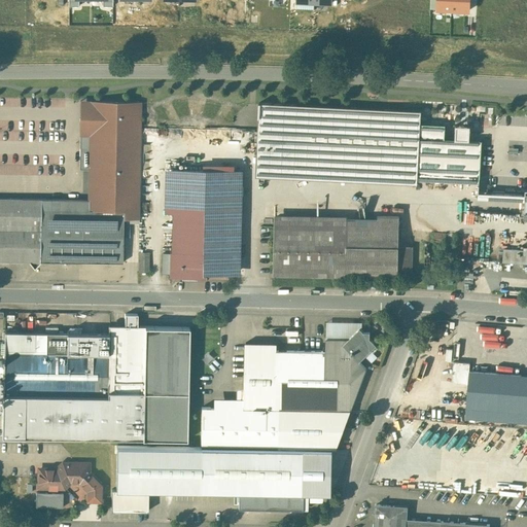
[(452,0),(436,0),(436,8),(436,9),(452,10),(452,0)]
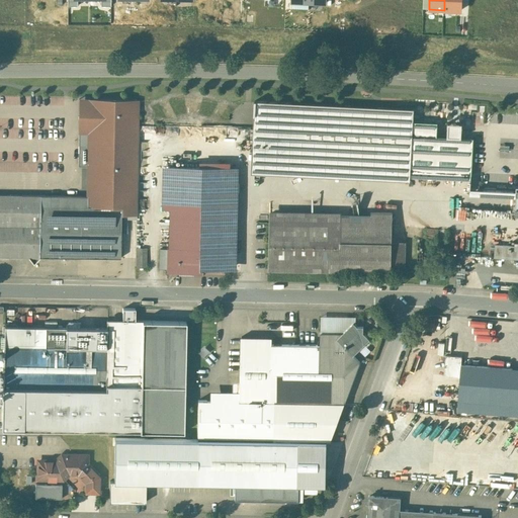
[(461,0),(444,0),(444,10),(461,11),(461,0)]
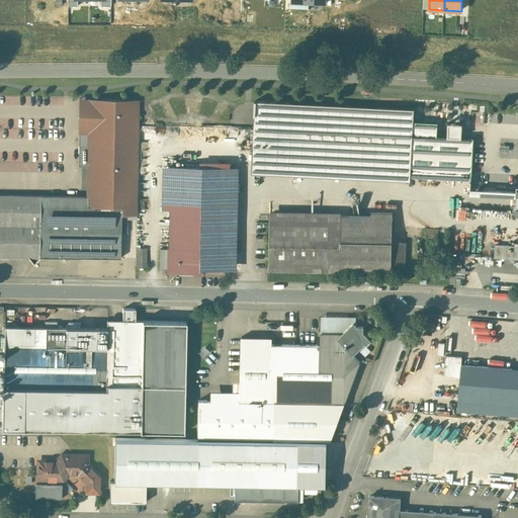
[(138,100),(90,99),(89,99),(89,100),(86,100),(86,109),(89,109),(88,112),(88,133),(78,133),(78,134),(79,134),(78,165),(78,166),(87,166),(87,196),(39,195),(39,205),(121,206),(121,214),(137,214),(139,100),(138,100)]
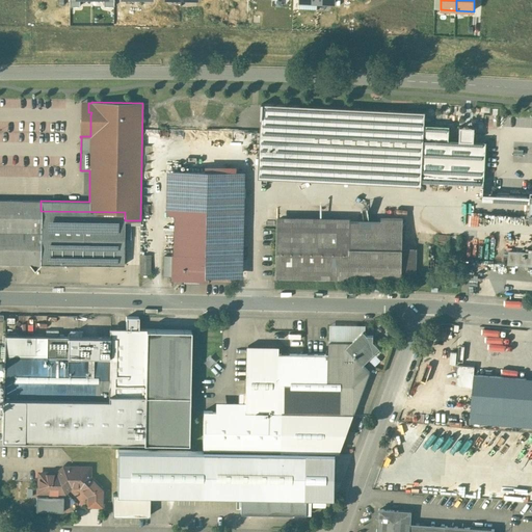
[(425,112),(262,103),(261,118),(258,177),(423,186),(424,182),(483,185),(485,142),(448,140),(449,126),(424,125),(425,112)]
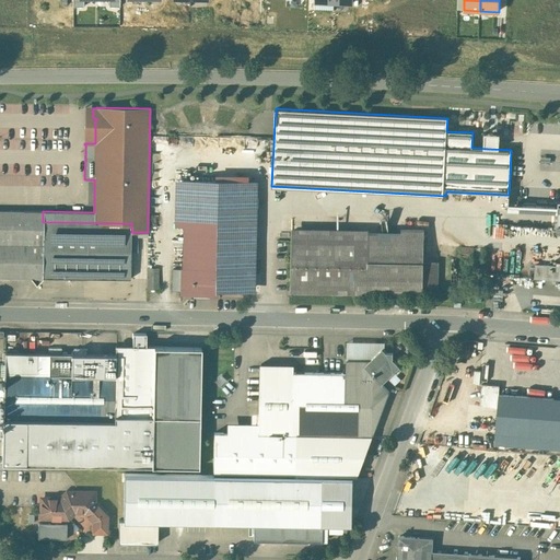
[(259,181),(175,178),(174,226),(183,226),(182,290),(257,291),(259,181)]
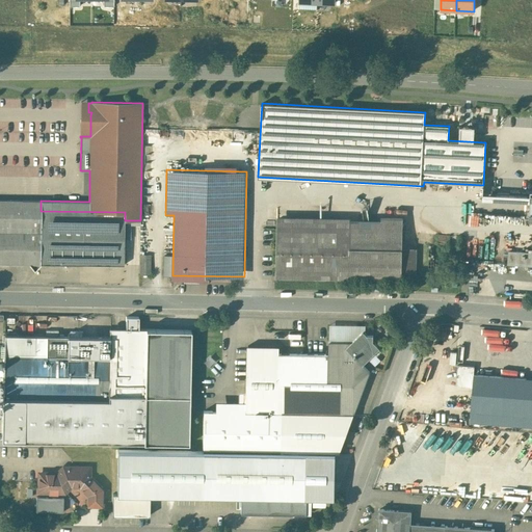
[(41,201),(0,198),(0,230),(41,232),(41,211),(41,201)]
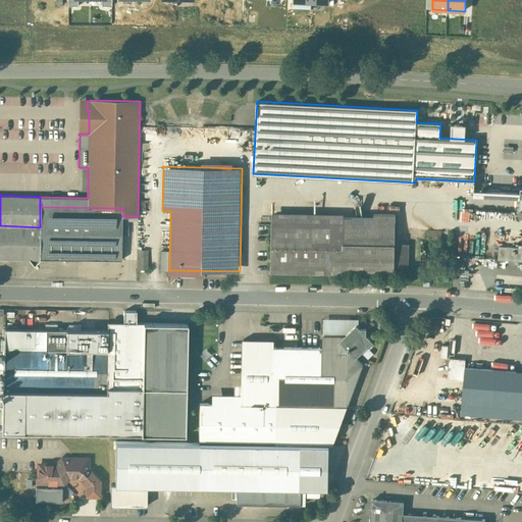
[(122,208),(40,207),(40,227),(39,258),(121,260),(122,216),(122,208)]
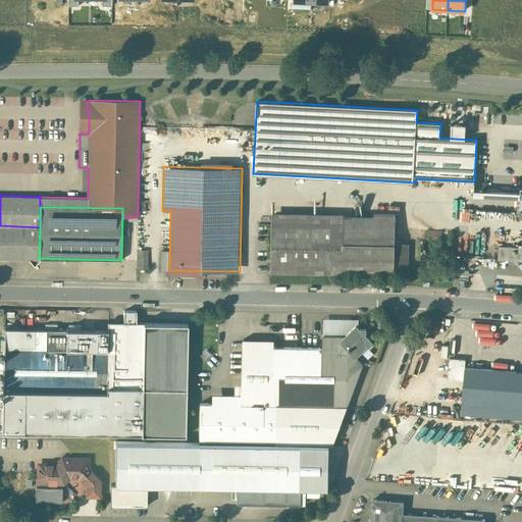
[(396,223),(344,222),(344,214),(271,212),(270,271),(408,274),(409,244),(395,244),(396,223)]
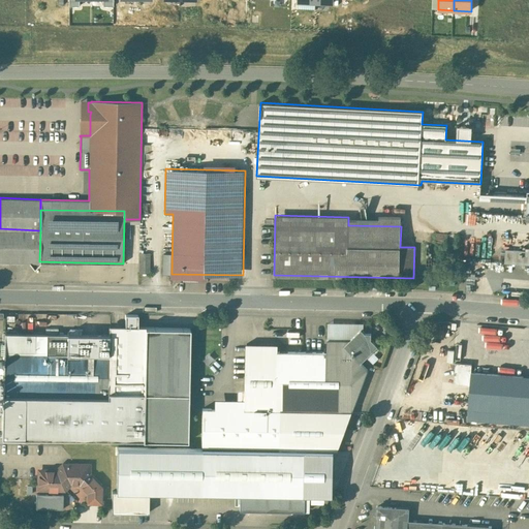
[(40,230),(0,228),(0,260),(39,261),(40,230)]
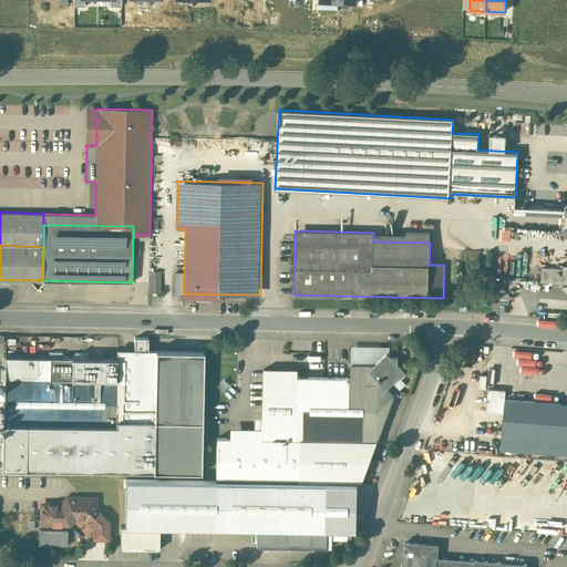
[(492,251),(474,250),(470,298),(487,300),(492,251)]
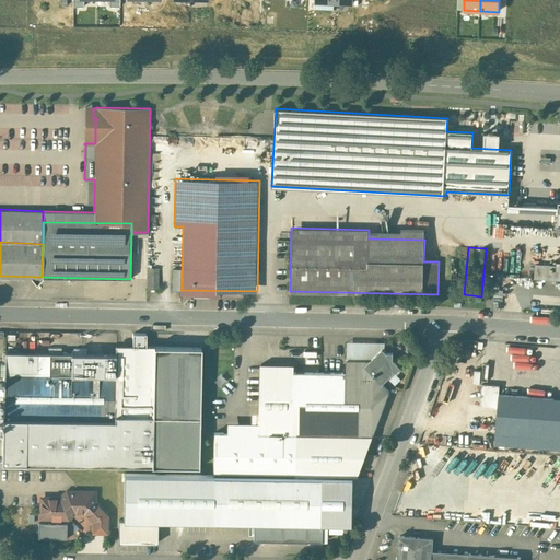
[(559,265),(535,264),(534,278),(559,280),(559,265)]
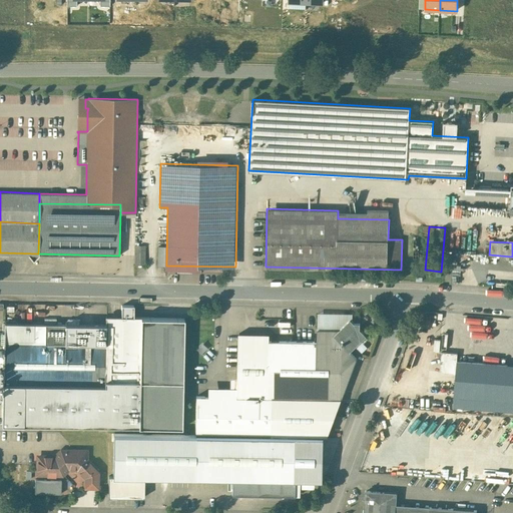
[(144,245),(135,245),(135,264),(144,264),(144,245)]
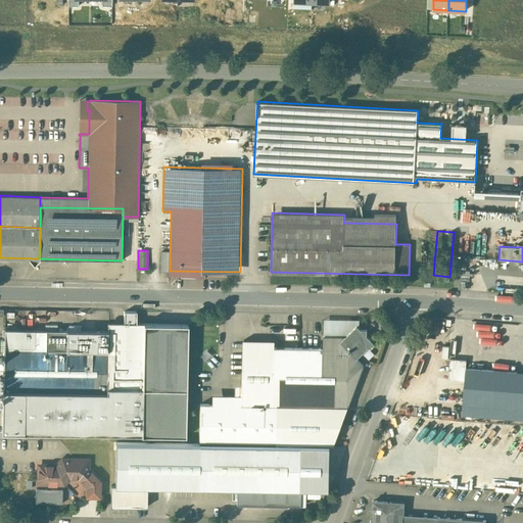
[(136,312),(124,312),(124,323),(136,323),(136,312)]
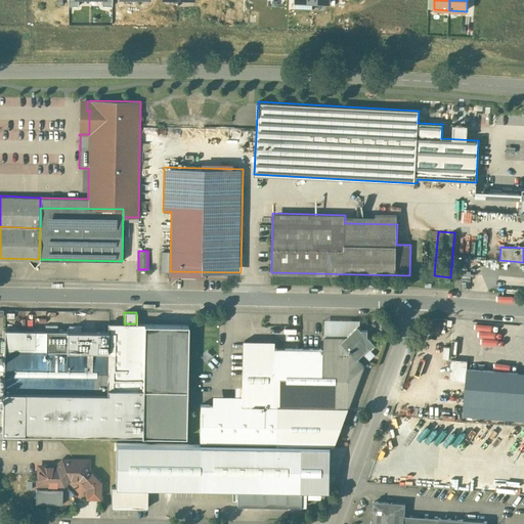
[(136,323),(124,323),(107,323),(107,332),(106,353),(105,389),(142,390),(143,324),(136,323)]
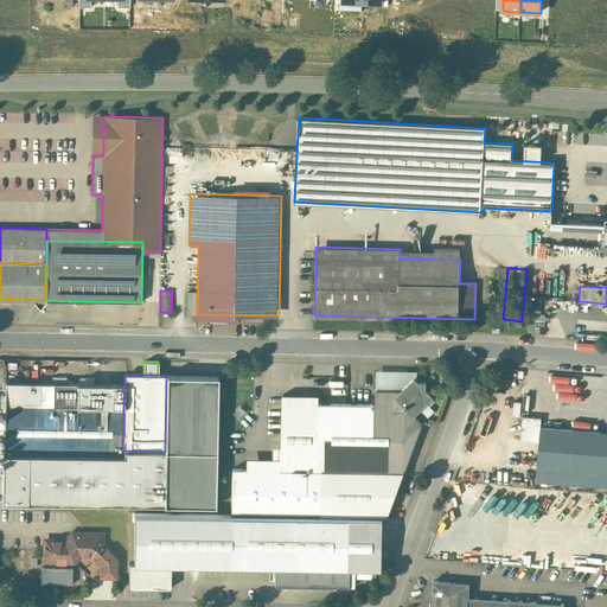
[(218,377),(166,376),(165,452),(216,453),(218,377)]
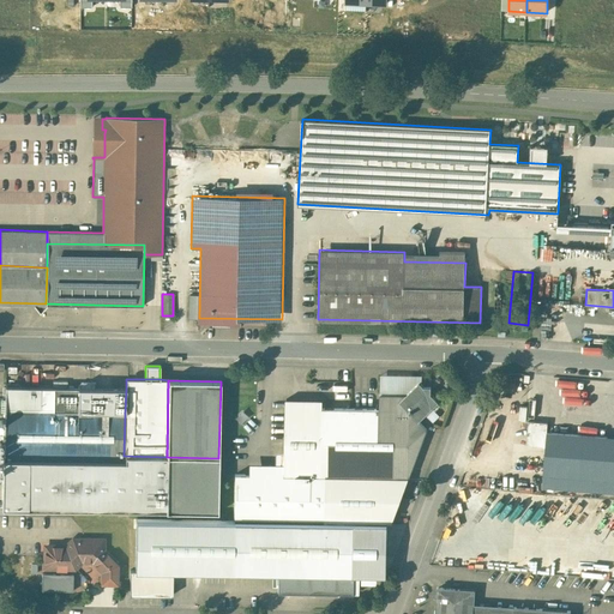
[(405,395),(399,401),(419,420),(432,408),(438,402),(428,392),(428,389),(425,389),(419,383),(405,395)]
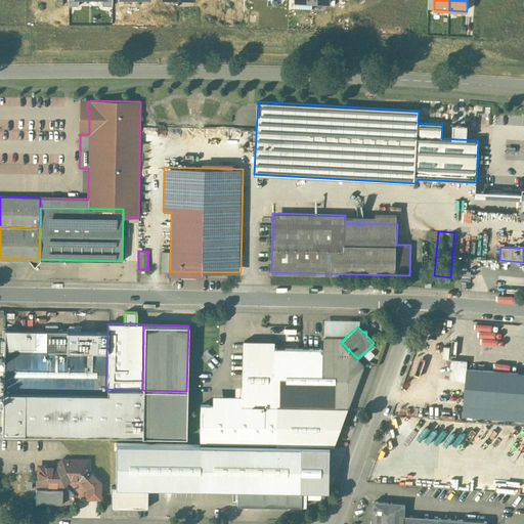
[(46,331),(4,330),(4,351),(45,352),(46,331)]
